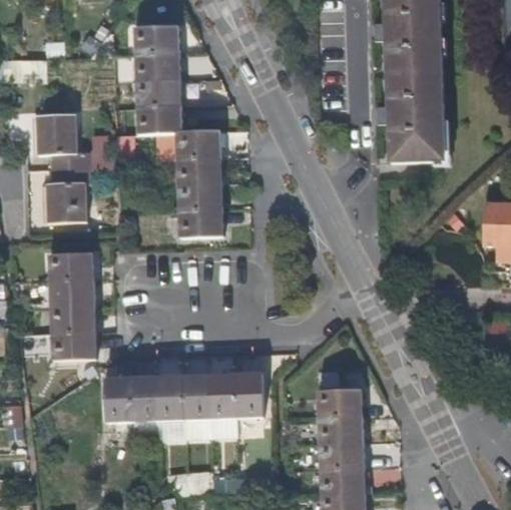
[(384,0),(385,23),(380,23),(380,41),(386,41),(387,64),(388,107),(383,107),(383,124),(389,123),(391,162),(445,161),(444,118),(441,28),(439,0),(384,0)]
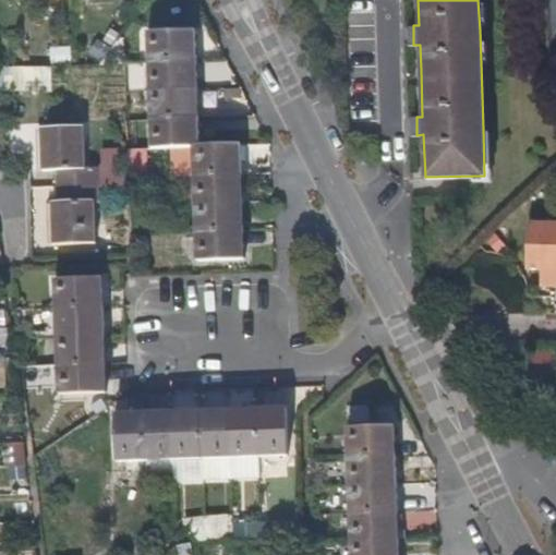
[(195,60),(194,33),(148,34),(149,60),(195,60)]
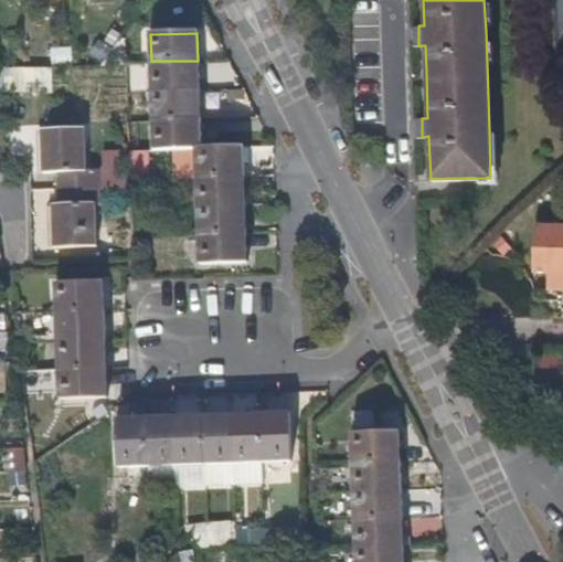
[(199,88),(198,61),(151,61),(152,91),(199,88)]
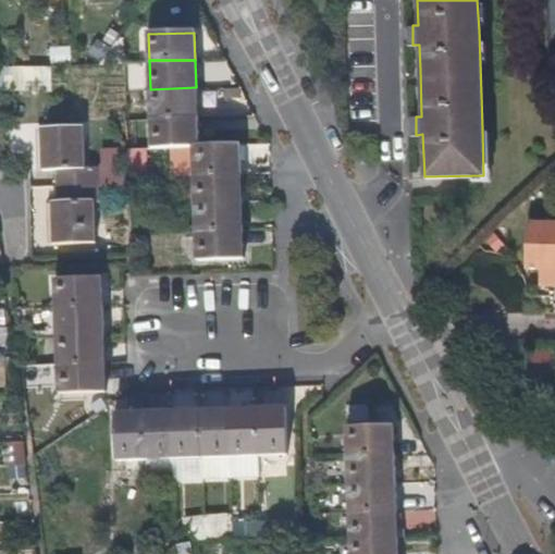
[(50,87),(50,64),(4,65),(4,87),(50,87)]
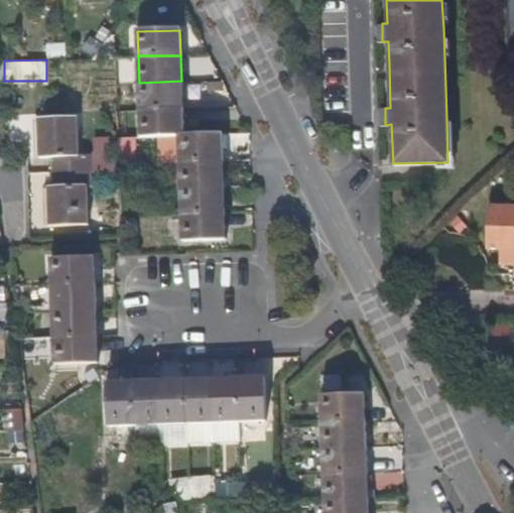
[(181,107),(181,81),(139,83),(140,109),(181,107)]
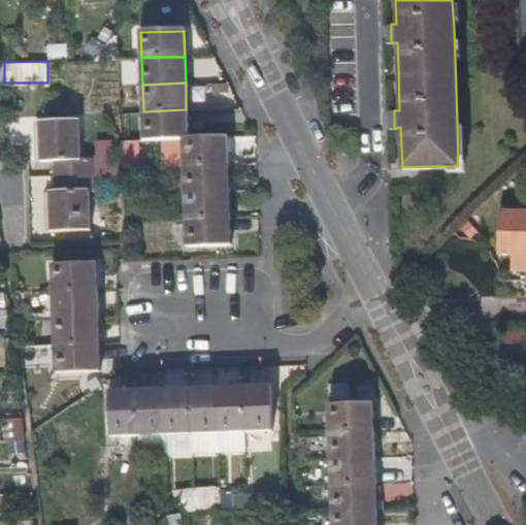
[(188,136),(186,109),(143,111),(144,138),(188,136)]
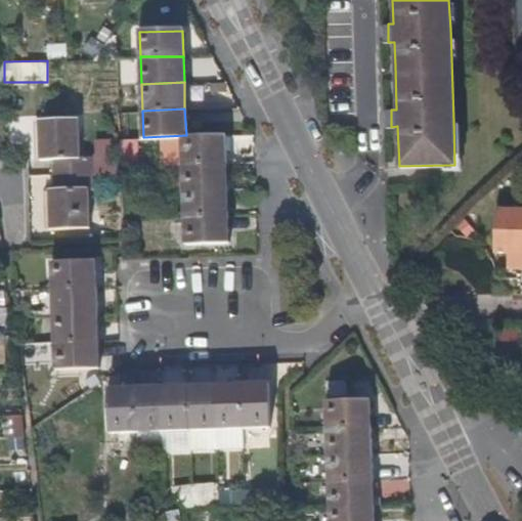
[(74,160),(72,121),(32,122),(34,161),(52,161),(52,176),(91,175),(91,160),(74,160)]
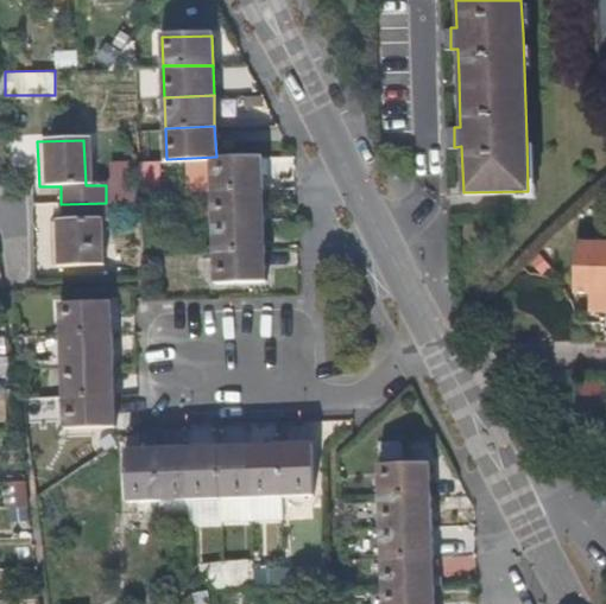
[(262,186),(260,156),(209,157),(210,188),(262,186)]
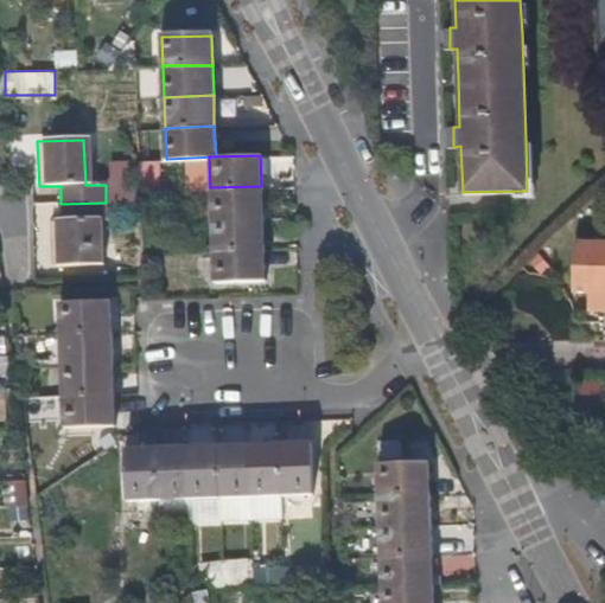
[(133,193),(133,160),(108,160),(108,193),(133,193)]
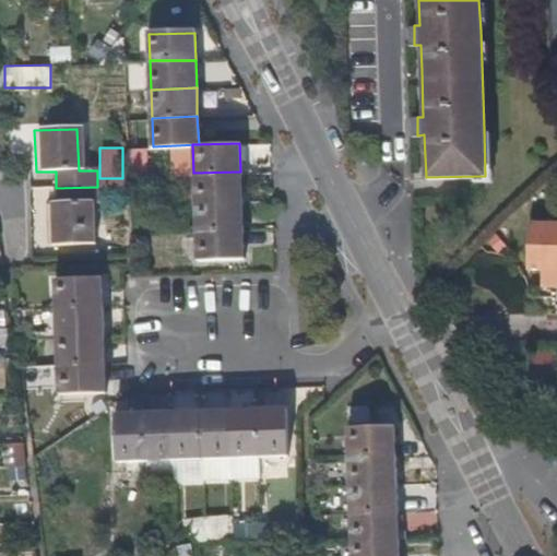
[(241,198),(240,172),(193,173),(194,200),(241,198)]
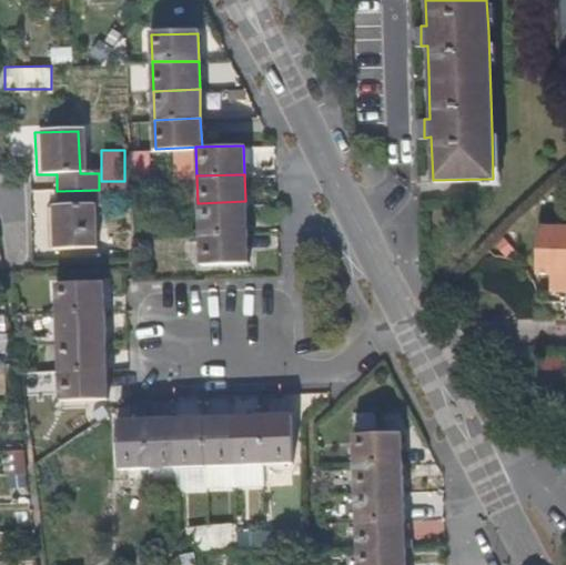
[(97,248),(94,208),(99,205),(99,190),(57,191),(58,207),(53,208),(54,249),(97,248)]
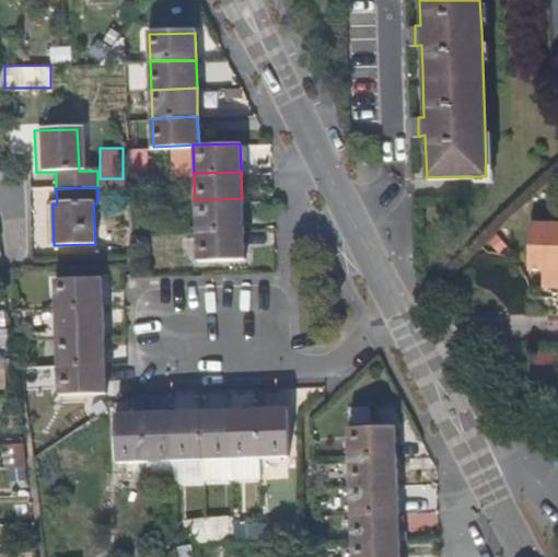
[(243,228),(242,198),(195,200),(197,229),(243,228)]
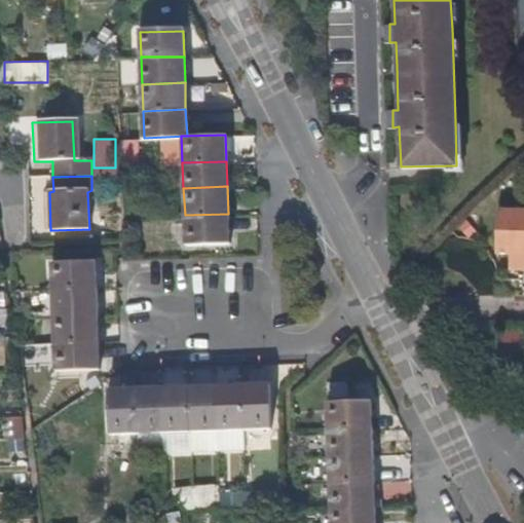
[(523,212),(499,212),(499,256),(511,256),(521,256),(521,270),(523,269),(523,212)]
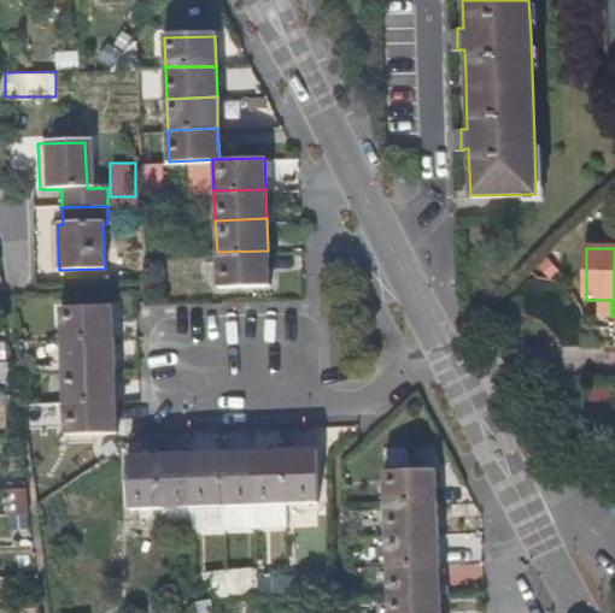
[(269,282),(268,251),(217,252),(216,283),(269,282)]
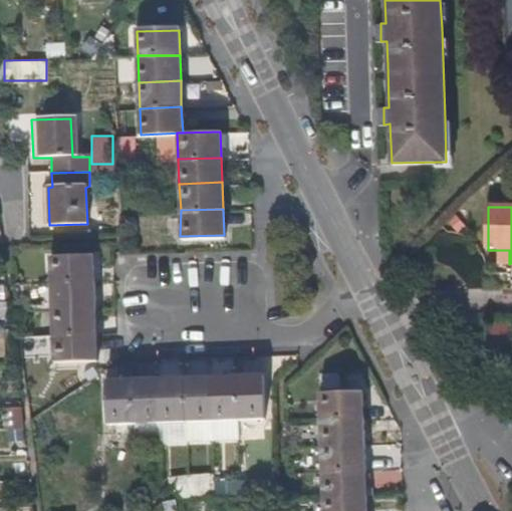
[(509,264),(509,250),(499,250),(499,264),(509,264)]
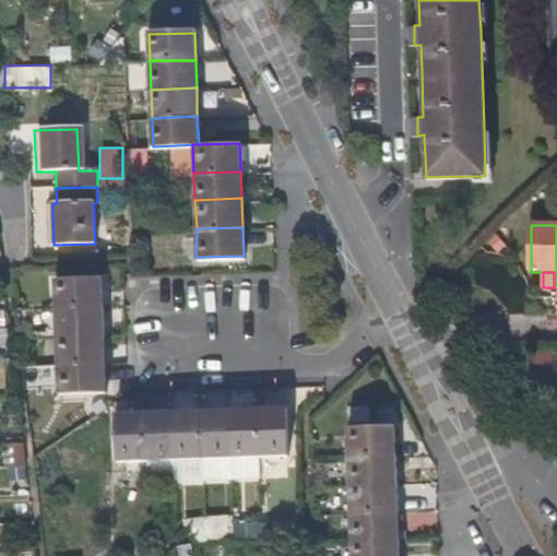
[(102,306),(101,279),(54,280),(55,307),(102,306)]
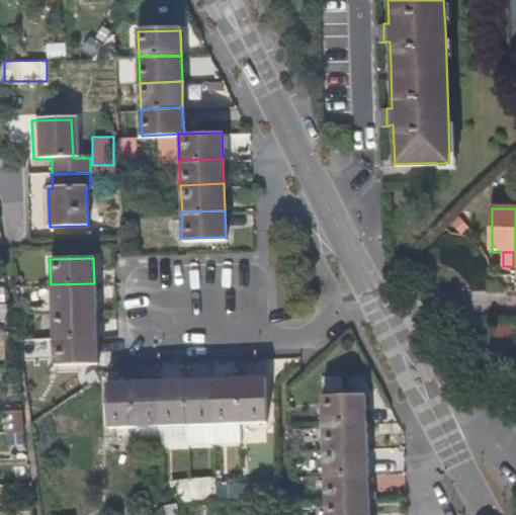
[(95,310),(94,283),(51,284),(52,311),(95,310)]
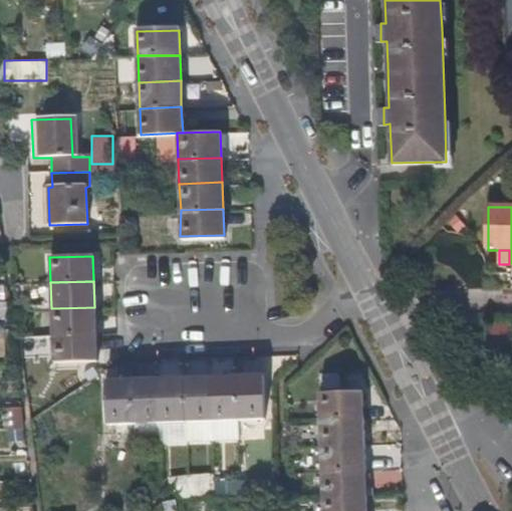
[(95,332),(94,307),(51,308),(52,334),(95,332)]
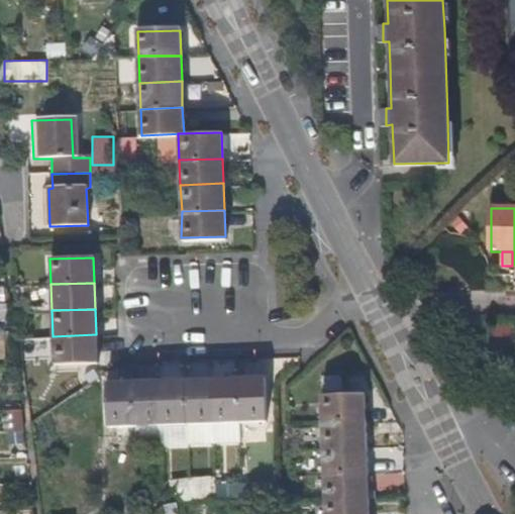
[(97,360),(96,334),(53,336),(54,362),(97,360)]
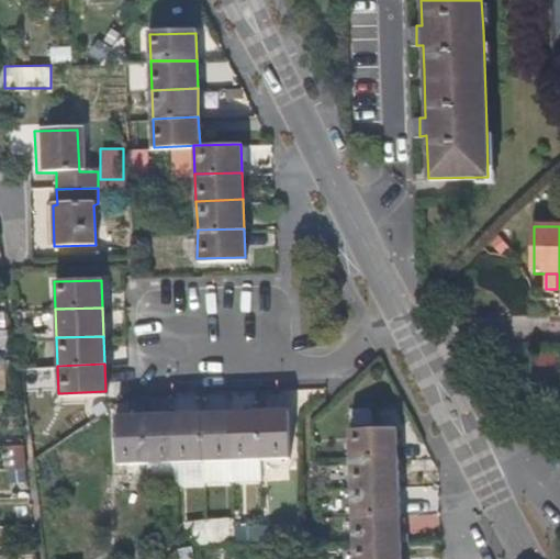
[(253,456),(252,409),(223,410),(225,457),(253,456)]
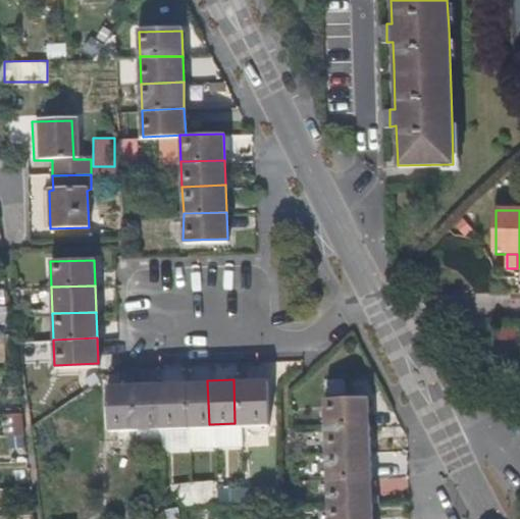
[(261,422),(260,379),(234,379),(235,423),(261,422)]
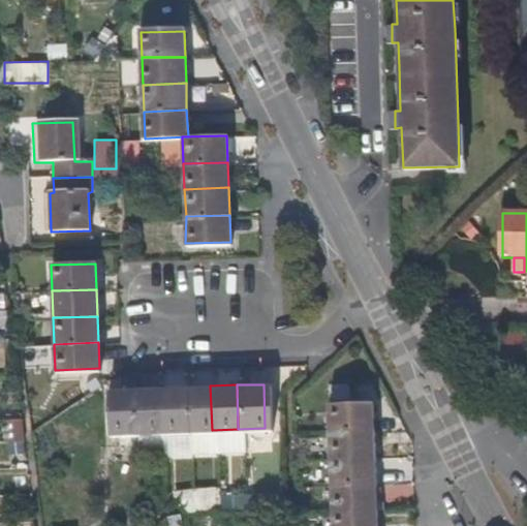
[(212,430),(210,385),(183,387),(184,432),(212,430)]
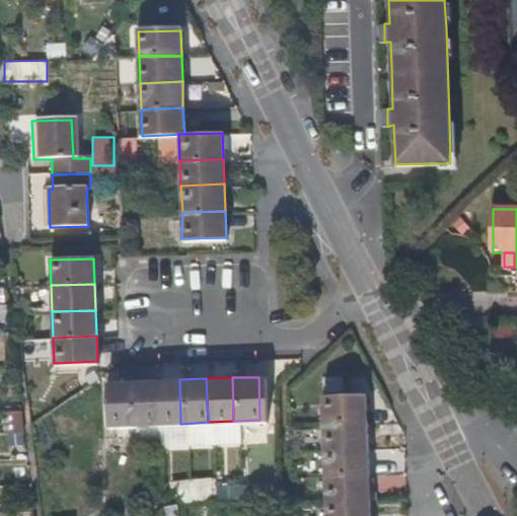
[(180,424),(179,379),(153,380),(155,424),(180,424)]
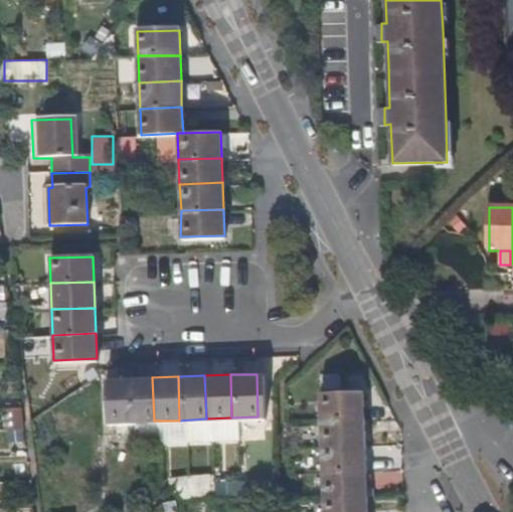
[(154,420),(152,377),(127,379),(129,421),(154,420)]
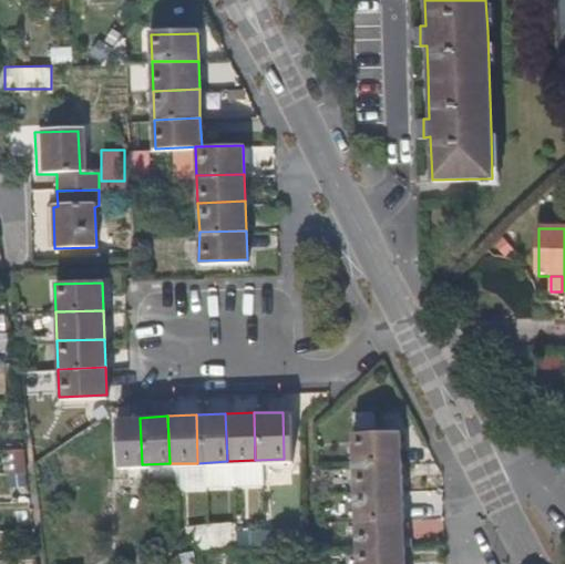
[(142,464),(140,418),(111,419),(113,465),(142,464)]
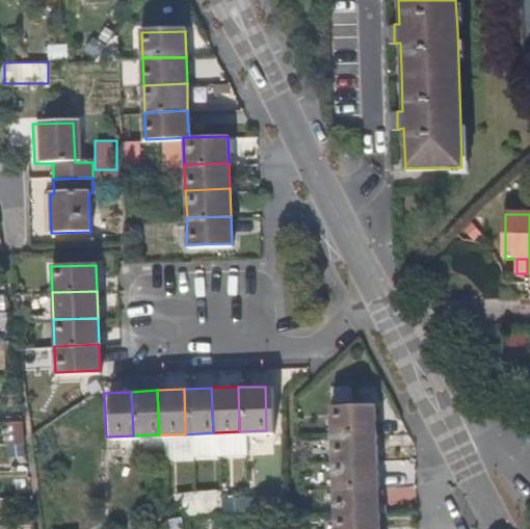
[(375,444),(374,418),(329,419),(329,446),(375,444)]
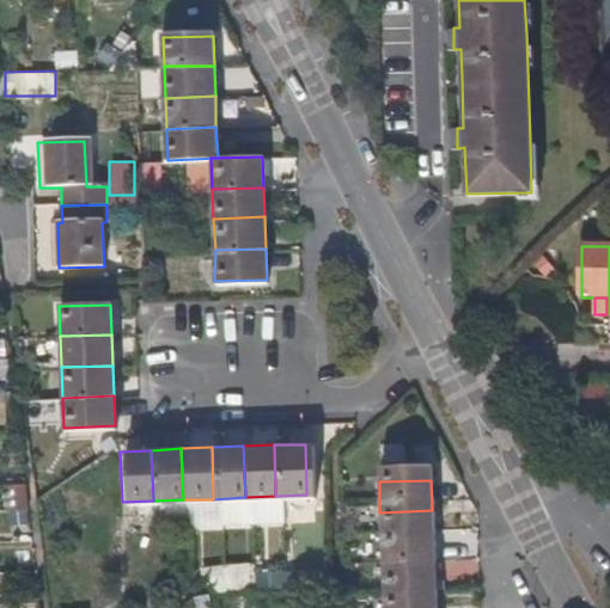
[(285,520),(313,519),(313,504),(285,505),(285,520)]
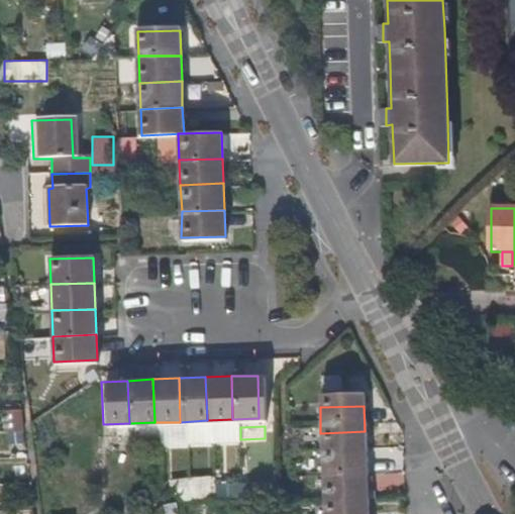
[(365,458),(365,431),(320,433),(321,459),(365,458)]
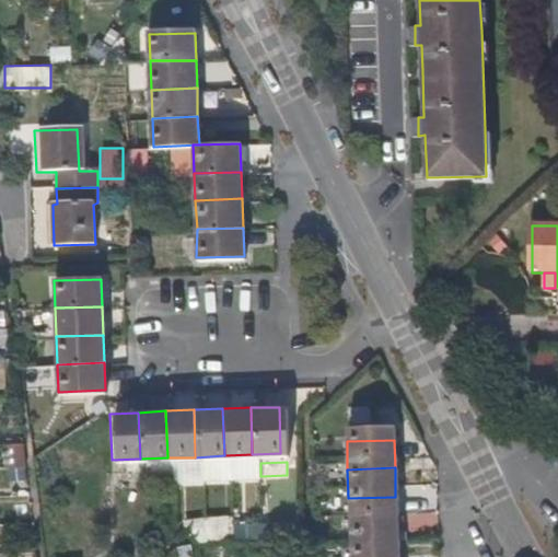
[(397,525),(395,497),(348,498),(349,525),(397,525)]
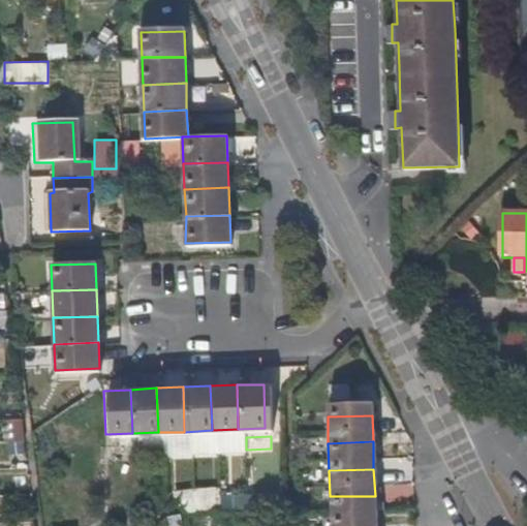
[(376,522),(375,496),(330,496),(331,524),(376,522)]
